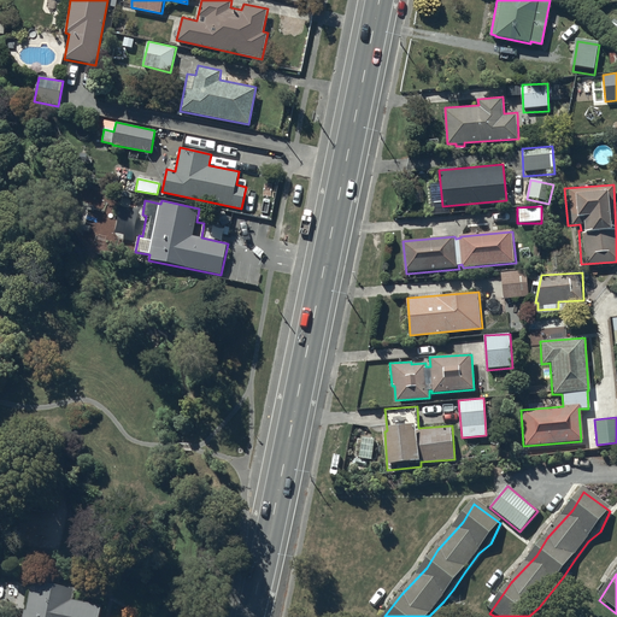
[(100,616),(103,606),(72,600),(74,591),(31,582),(25,610),(24,610),(22,616),(100,616)]
